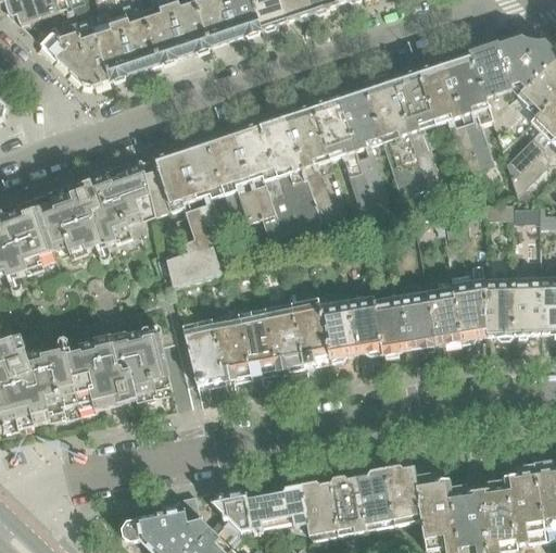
[(17,0),(5,4),(9,16),(13,20),(17,17),(21,26),(30,23),(35,21),(65,11),(67,17),(74,15),(88,11),(85,4),(86,3),(85,0),(17,0)]
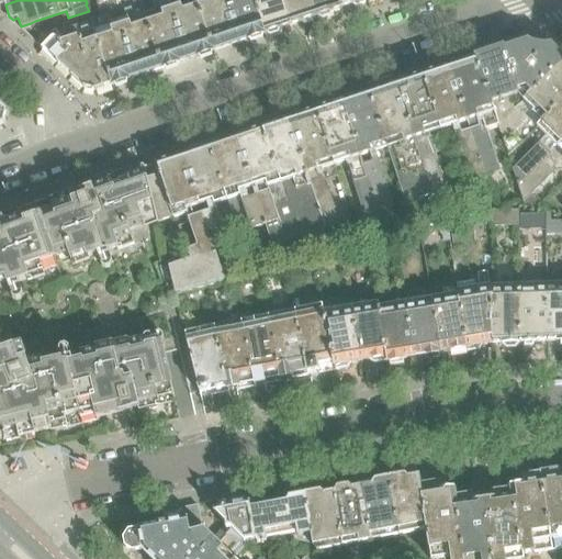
[(96,0),(101,13),(91,17),(91,18),(113,84),(136,75),(111,0),(96,0)]
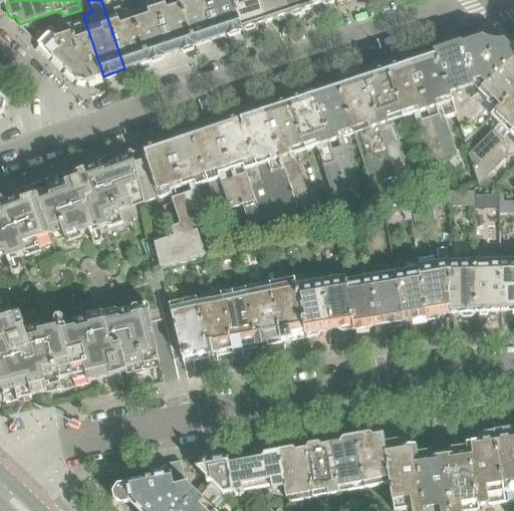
[(101,0),(124,68),(149,60),(133,10),(129,0),(101,0)]
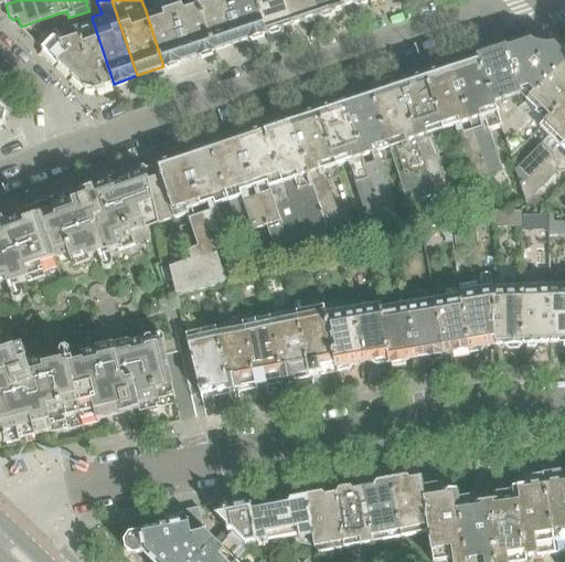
[(152,0),(156,8),(146,11),(163,66),(180,61),(190,59),(169,0),(152,0)]
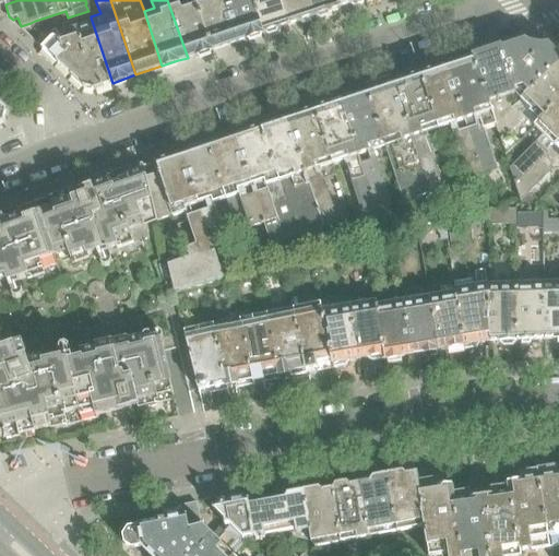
[(167,0),(188,58),(213,49),(195,0),(167,0)]
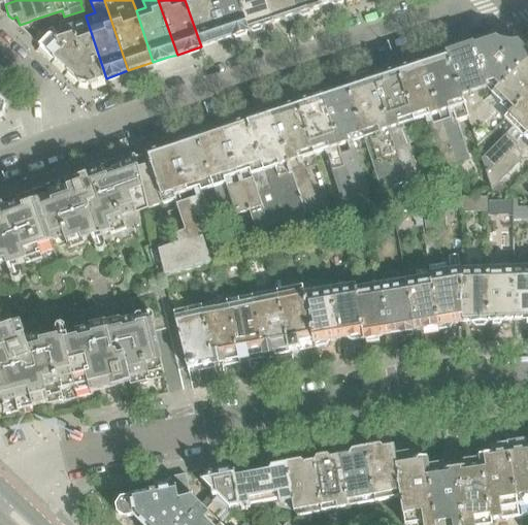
[(185,0),(201,46),(249,31),(250,30),(238,0),(185,0)]
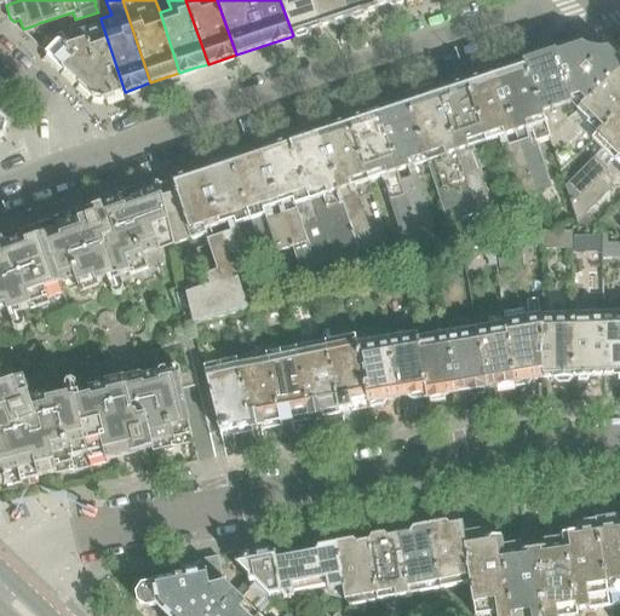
[(280,0),(293,35),(320,27),(310,0),(280,0)]
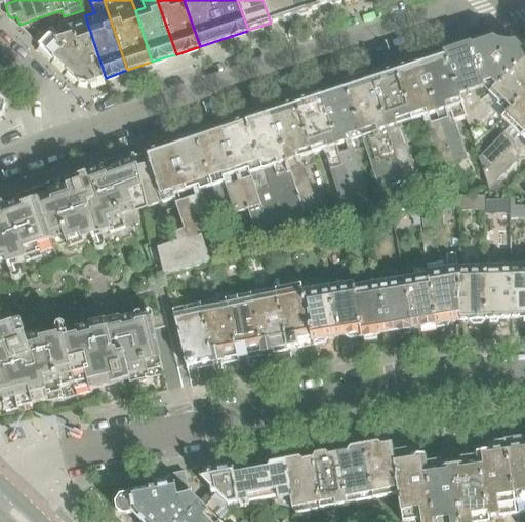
[(263,0),(271,23),(296,14),(291,0),(263,0)]
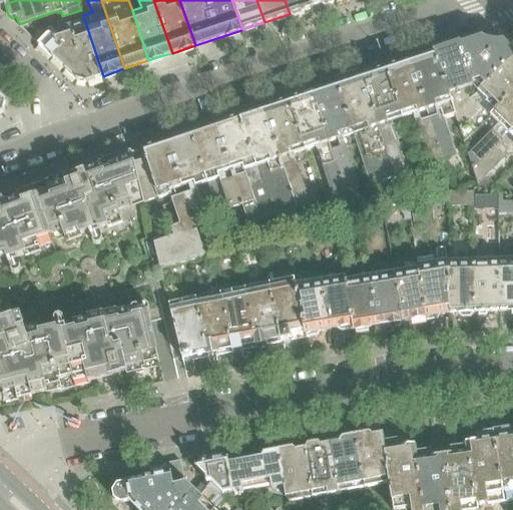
[(285,0),(290,14),(313,6),(310,0),(285,0)]
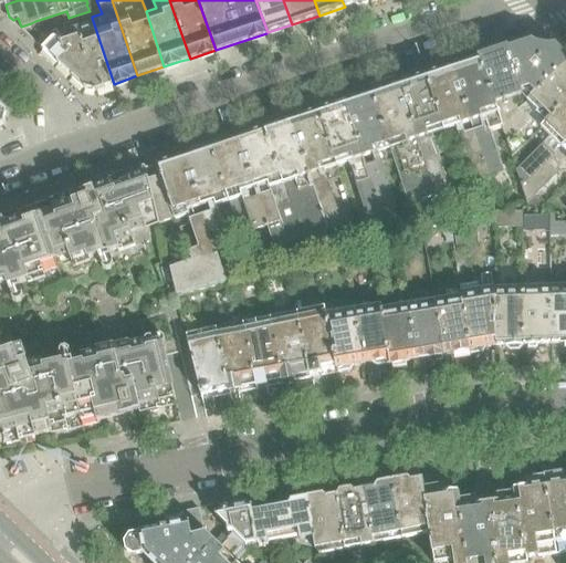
[(35,21),(31,23),(41,39),(38,43),(84,86),(96,90),(114,84),(92,18),(92,17),(91,17),(90,11),(75,16),(69,18),(66,11),(35,21)]
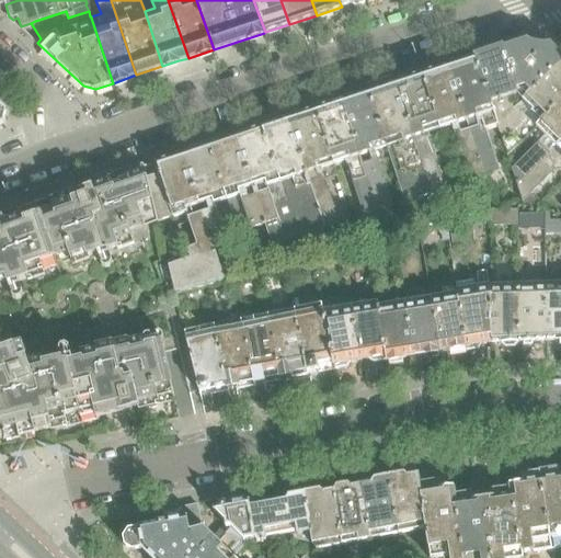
[(524,98),(560,60),(560,59),(560,55),(549,44),(545,42),(530,40),(526,40),(508,46),(507,44),(502,46),(506,63),(503,64),(505,72),(483,81),(496,123),(513,106),(510,94),(516,92),(524,98)]
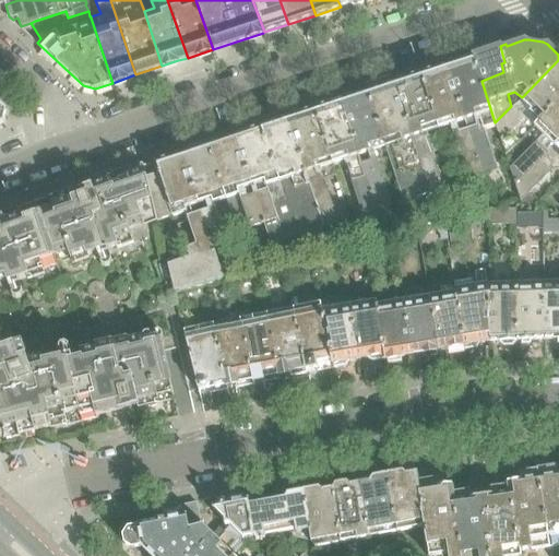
[(473,55),(482,81),(503,72),(501,63),(504,62),(500,46),(473,55)]
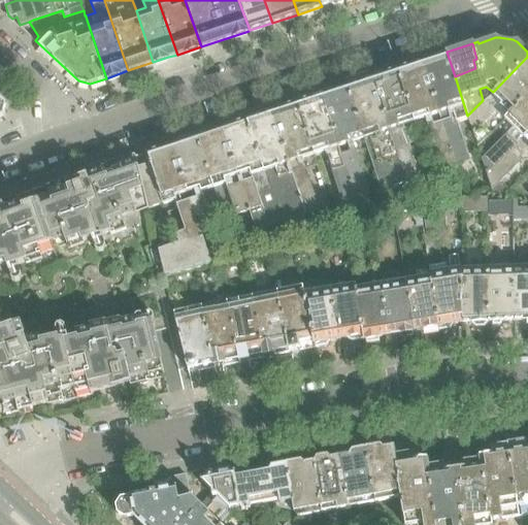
[(457,119),(467,116),(455,76),(447,52),(421,60),(438,111),(440,118),(457,163),(470,158),(457,119)]
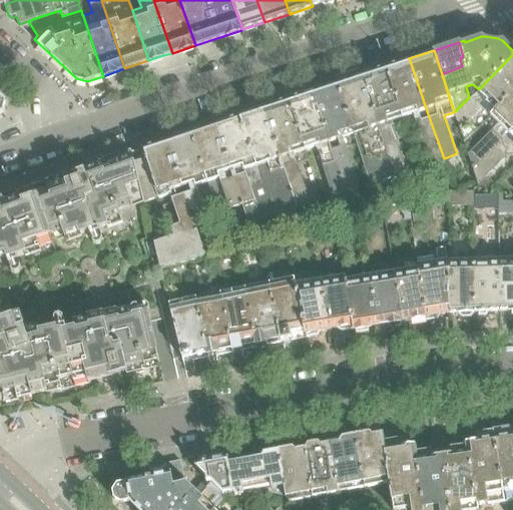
[(490,113),(512,90),(512,55),(479,89),(469,97),(454,112),(459,125),(464,139),(471,132),(464,123),(482,105),(490,113)]
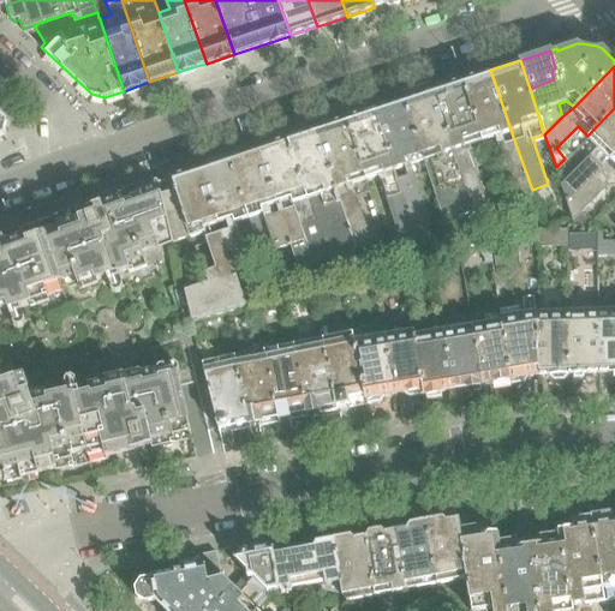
[(538,207),(532,190),(513,137),(511,130),(490,70),(463,79),(483,139),(495,136),(515,195),(515,196),(521,213),(538,207)]
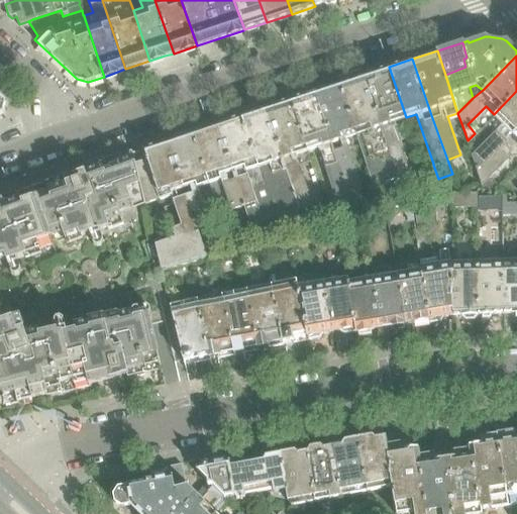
[(422,169),(406,117),(389,67),(364,75),(397,176),(403,192),(412,189),(407,173),(422,169)]
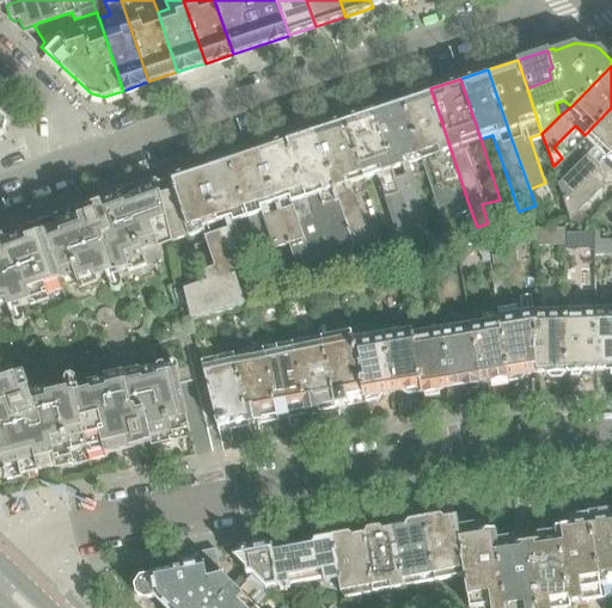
[(470,208),(430,88),(402,98),(422,158),(428,174),(440,170),(454,213),(470,208)]
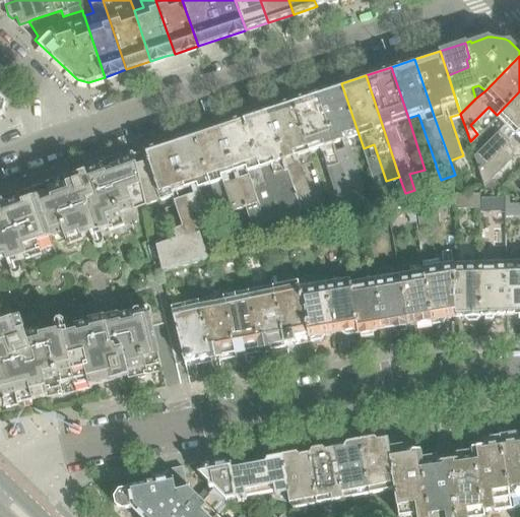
[(337,149),(350,193),(365,189),(347,138),(359,134),(341,83),(317,91),(333,142),(341,139),(344,146),(337,149)]
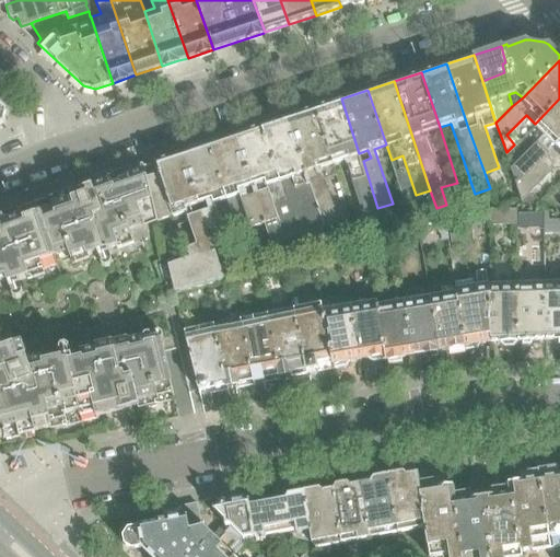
[(381,217),(377,208),(363,161),(359,153),(341,99),(315,107),(334,163),(345,159),(363,212),(362,213),(364,220),(371,240),(366,241),(370,250),(380,247),(395,243),(393,233),(387,234),(381,217)]
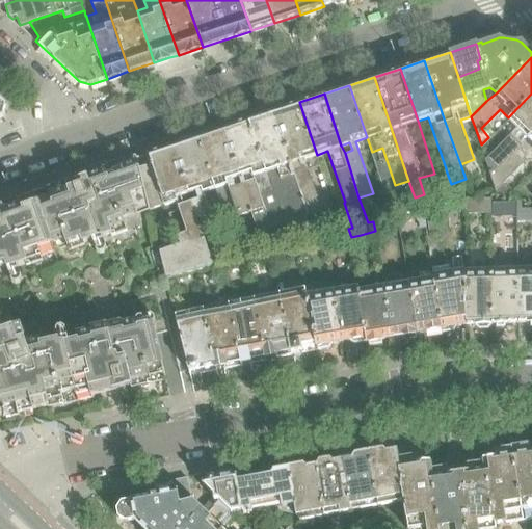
[(485,158),(490,174),(531,131),(531,94),(508,117),(516,126),(485,158)]
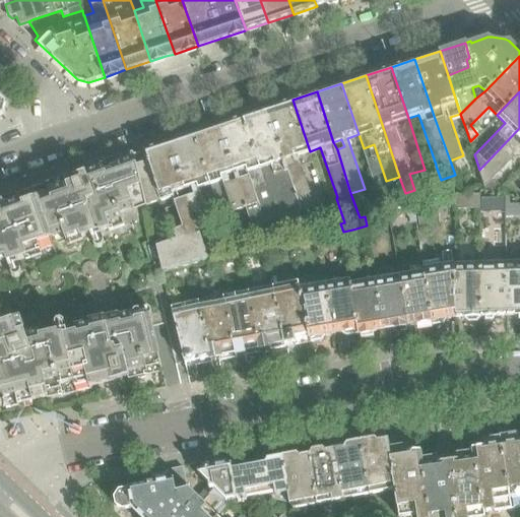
[(284,159),(287,165),(302,209),(315,205),(298,154),(310,151),(293,100),(267,108),(284,159)]
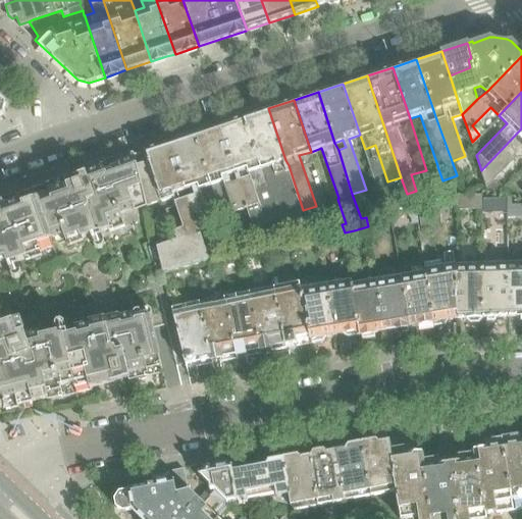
[(289,165),(285,160),(268,108),(218,124),(233,171),(237,178),(247,206),(253,226),(266,222),(265,220),(289,213),(289,215),(303,210),(289,165)]
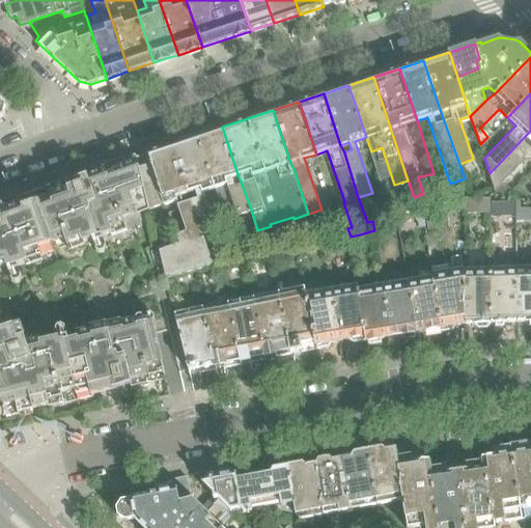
[(225,218),(251,210),(241,182),(238,174),(222,127),(197,136),(215,188),(225,218)]
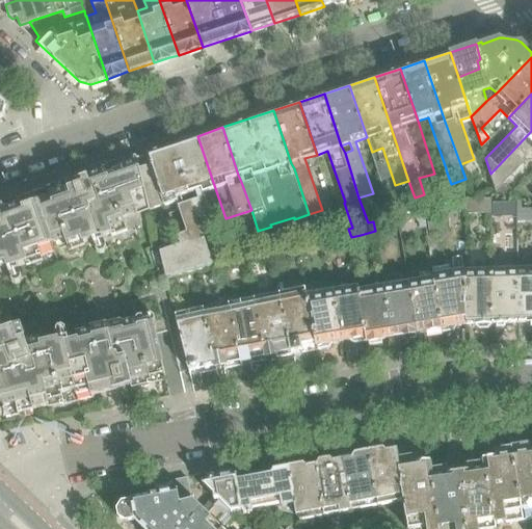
[(531,131),(490,174),(496,189),(495,190),(507,194),(513,188),(505,181),(531,152),(531,131)]
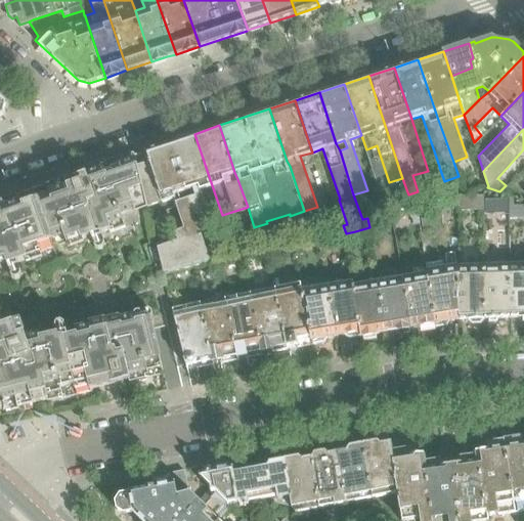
[(174,140),(171,141),(186,188),(192,186),(195,193),(188,196),(199,223),(211,219),(201,188),(212,185),(194,134),(174,140)]
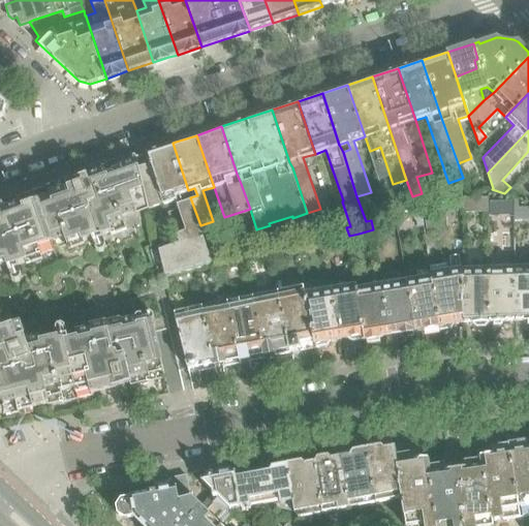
[(173,143),(147,151),(164,203),(176,199),(186,229),(200,225),(190,197),(183,200),(181,193),(188,190),(173,143)]
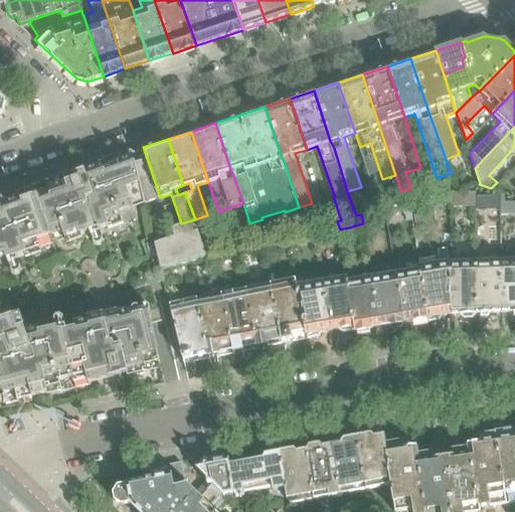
[(159,198),(160,197),(143,147),(132,151),(133,154),(145,203),(145,202),(158,197),(159,198)]
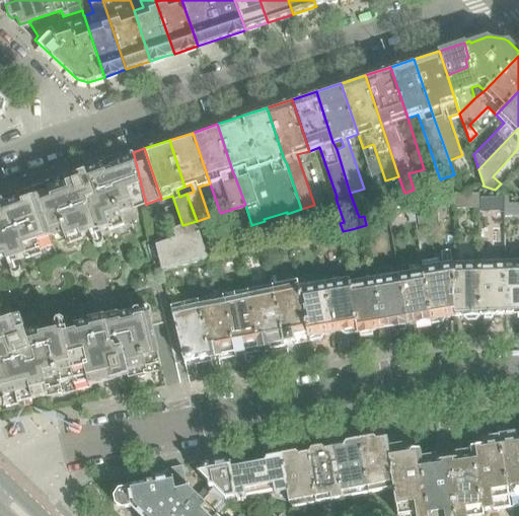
[(146,205),(134,155),(103,166),(102,163),(68,176),(65,181),(66,182),(50,189),(48,183),(18,194),(20,200),(4,205),(3,204),(0,202),(0,390),(5,395),(15,393),(17,401),(48,393),(47,391),(74,384),(74,387),(99,381),(129,374),(129,372),(161,364),(162,364),(152,323),(150,311),(134,315),(132,309),(119,312),(118,310),(104,313),(88,317),(88,319),(74,323),(75,329),(67,332),(66,326),(41,333),(40,328),(26,333),(20,315),(1,322),(0,319),(0,266),(0,265),(0,263),(7,260),(7,262),(41,249),(40,244),(46,242),(45,239),(63,233),(68,245),(83,239),(82,235),(96,229),(109,225),(108,222),(122,216),(121,212),(133,207),(134,209),(146,205)]
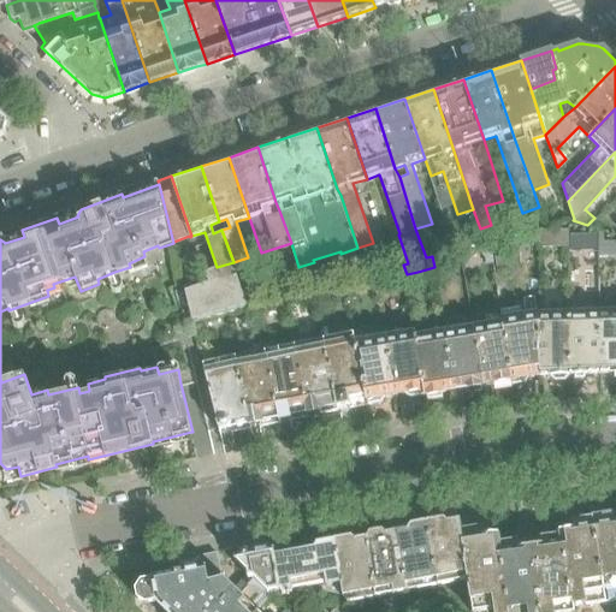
[(493,260),(490,241),(480,244),(483,253),(485,255),(486,261),(493,260)]
